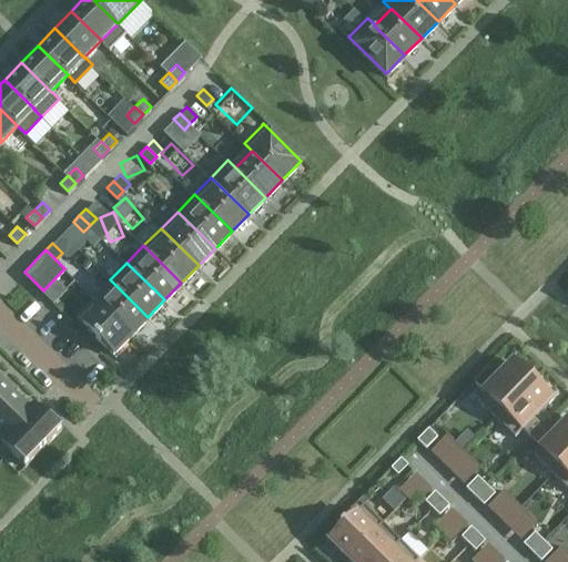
[(148,317),(110,279),(93,297),(131,334),(148,317)]
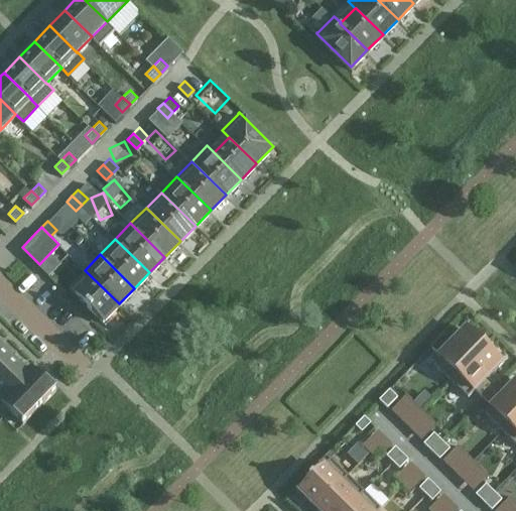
[(85,270),(70,285),(69,286),(103,321),(119,303),(85,270)]
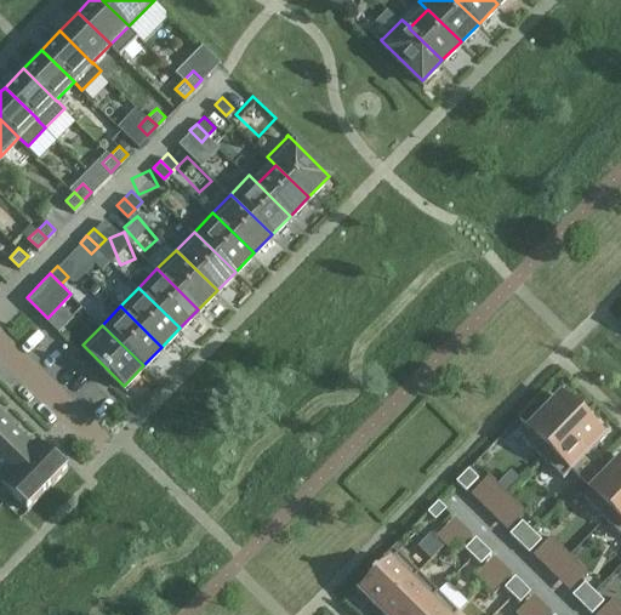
[(582,414),(588,408),(587,408),(586,409),(585,408),(576,399),(573,404),(560,393),(543,411),(534,402),(533,400),(518,415),(519,416),(529,426),(520,434),(541,455),(582,414)]
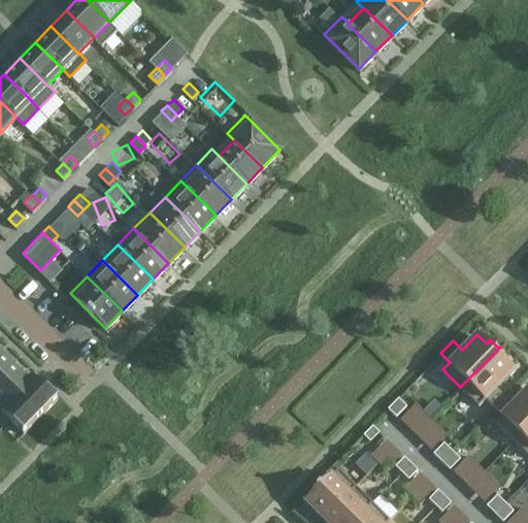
[(0,371),(11,360),(0,348),(0,371)]
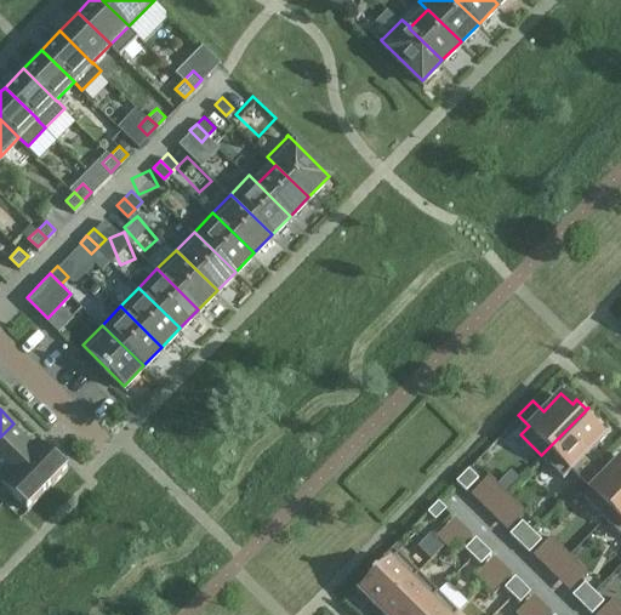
[(582,414),(541,455),(562,476),(570,467),(581,477),(581,478),(596,463),(594,463),(585,454),(596,440),(603,434),(582,414)]
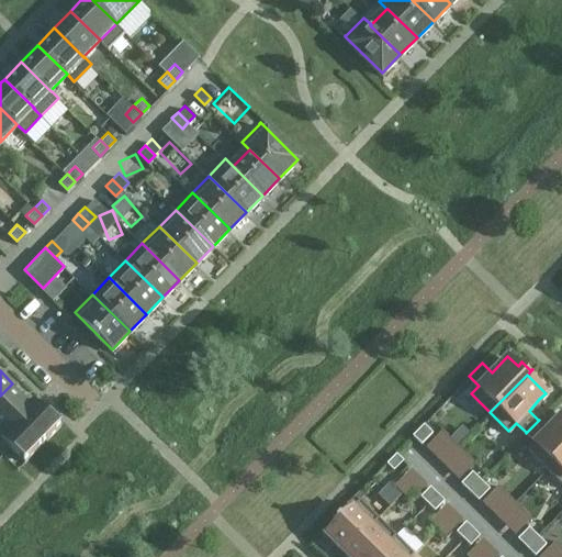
[(0,425),(1,427),(29,400),(12,383),(0,396),(0,425)]
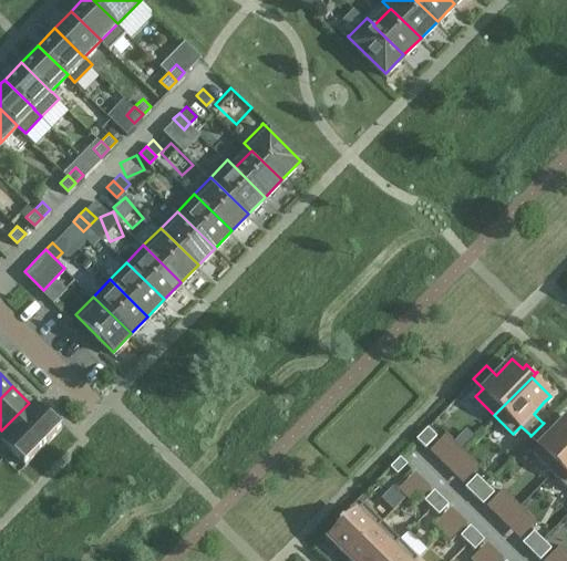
[(29,403),(1,430),(0,432),(0,437),(24,463),(61,425),(33,398),(29,403)]
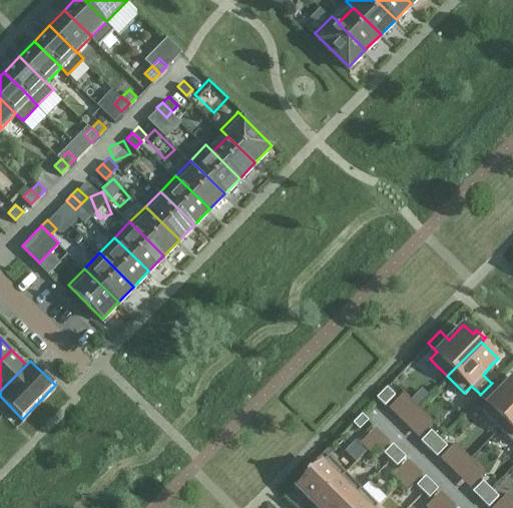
[(492,383),(480,395),(481,395),(489,403),(482,410),(499,427),(512,411),(512,377),(500,391),(492,384),(492,383)]
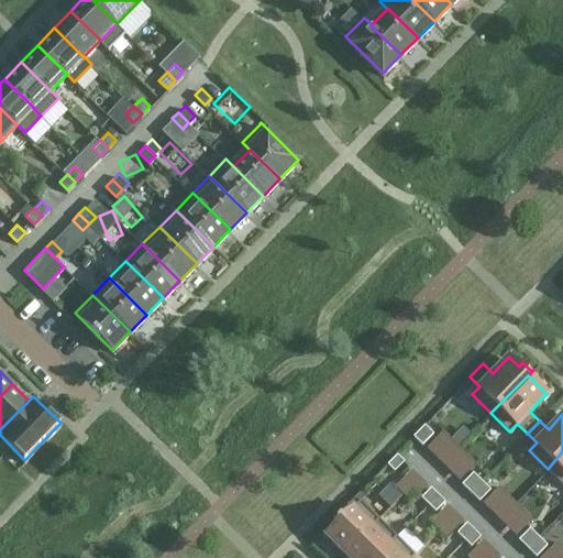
[(422,442),(433,430),(424,422),(414,434),(422,442)]
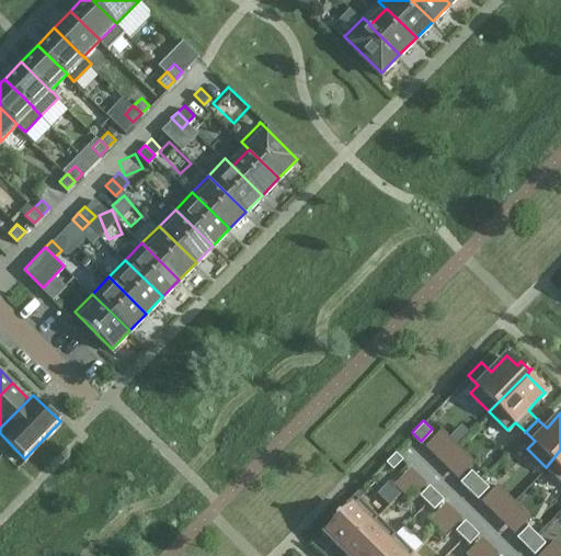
[(386,460),(393,467),(403,457),(396,450),(386,460)]
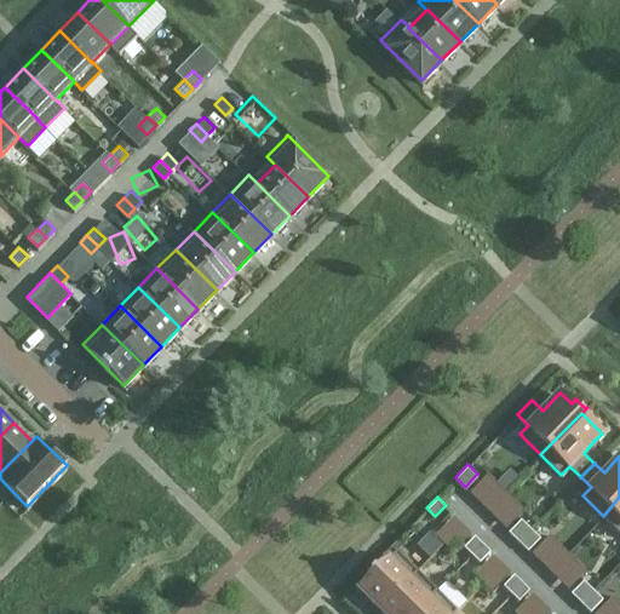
[(619,497),(603,516),(619,532),(619,497)]
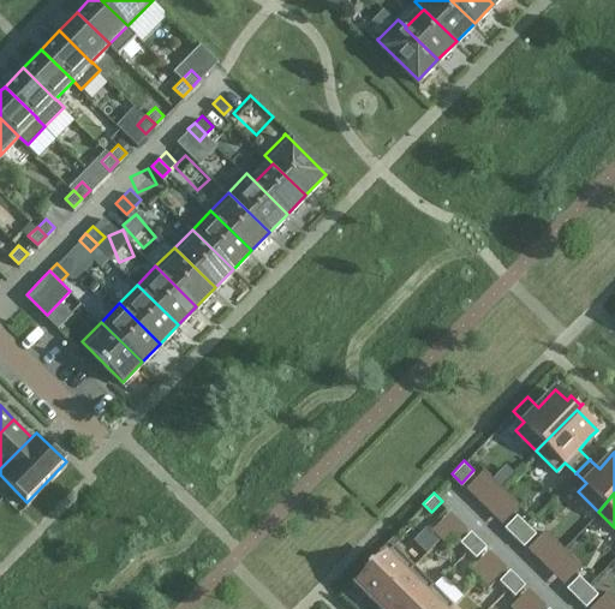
[(439,508),(424,521),(439,537),(453,525),(439,508)]
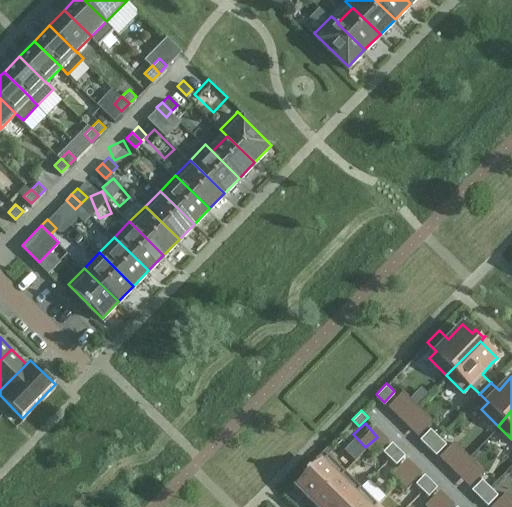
[(420,437),(428,445),(438,435),(430,427),(420,437)]
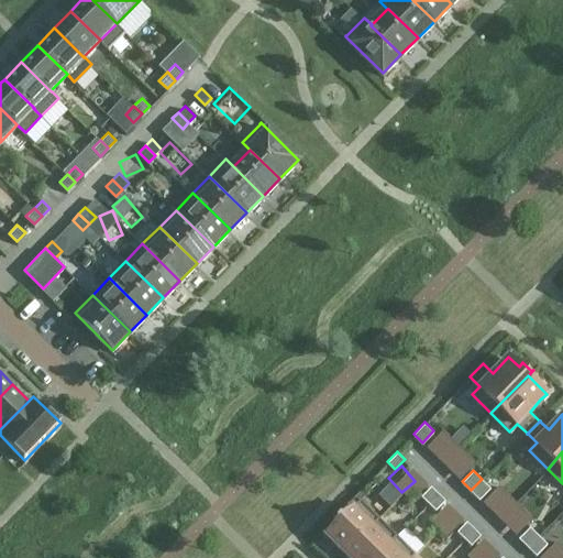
[(479,499),(490,487),(482,479),(471,490),(479,499)]
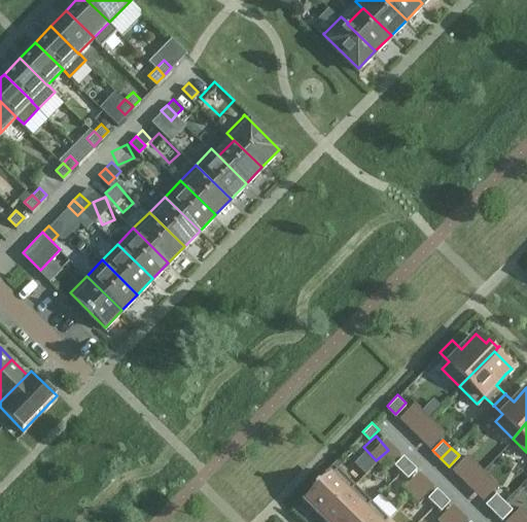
[(400,470),(410,460),(403,453),(394,462),(400,470)]
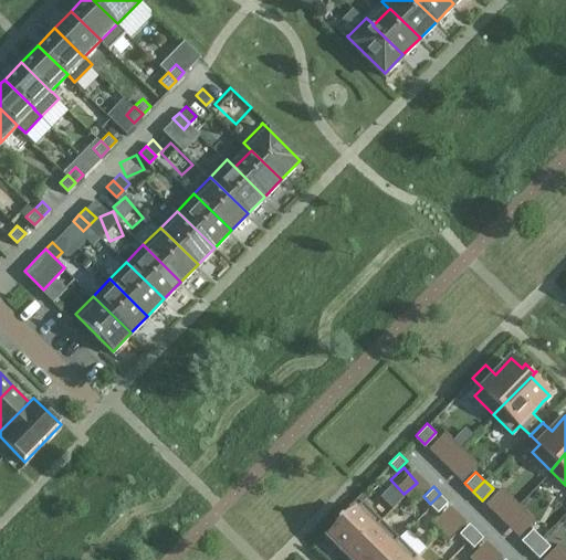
[(440,494),(430,504),(438,510),(448,500),(440,494)]
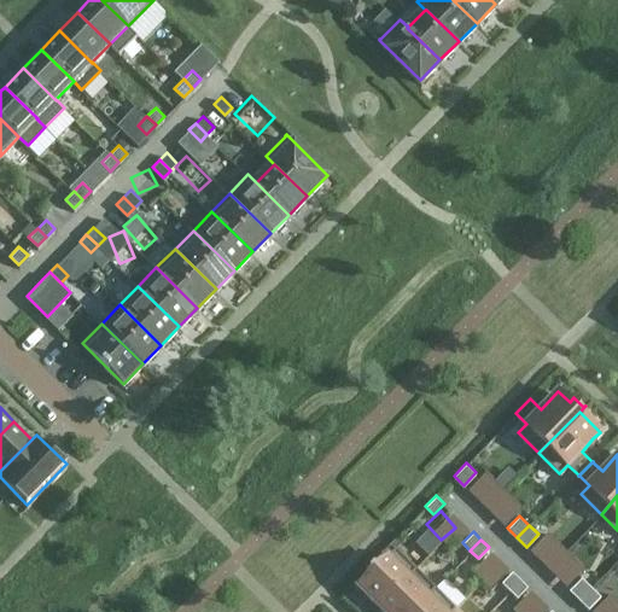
[(357,584),(378,605),(408,573),(408,575),(417,566),(396,546),(388,554),(383,549),(371,561),(375,566),(357,584)]
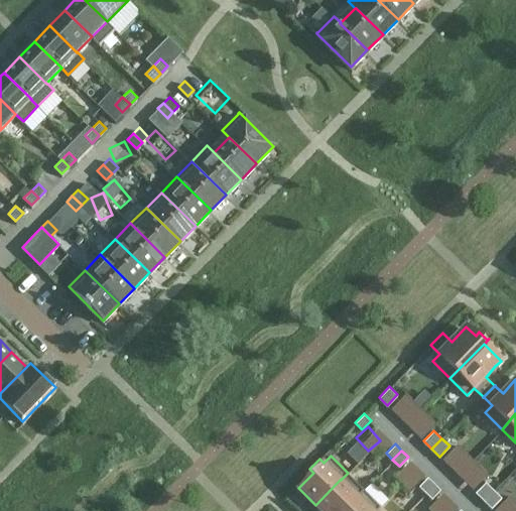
[(425,492),(434,483),(427,476),(419,485),(425,492)]
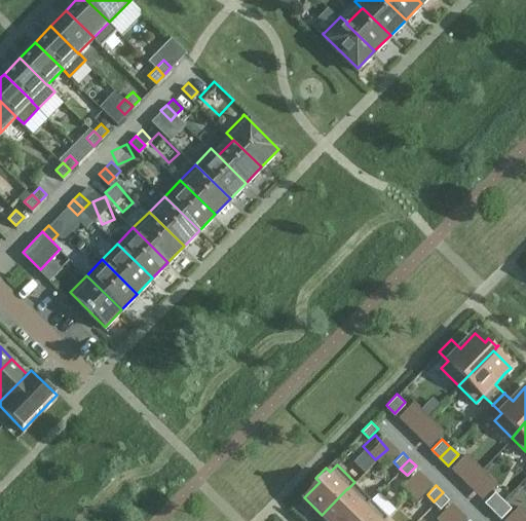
[(347,520),(364,505),(363,505),(347,489),(347,488),(322,515),(328,520),(347,520)]
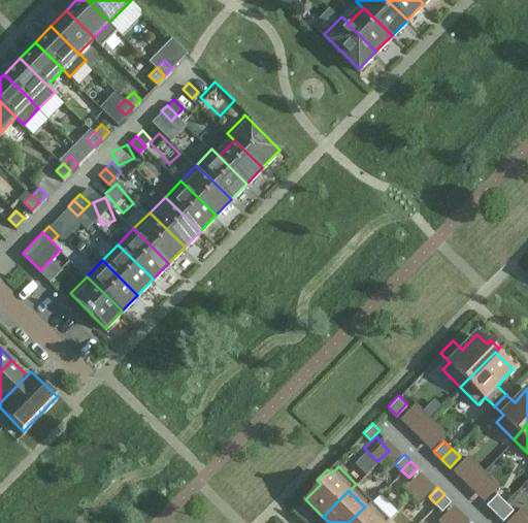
[(494,511),(505,500),(497,492),(487,503),(494,511)]
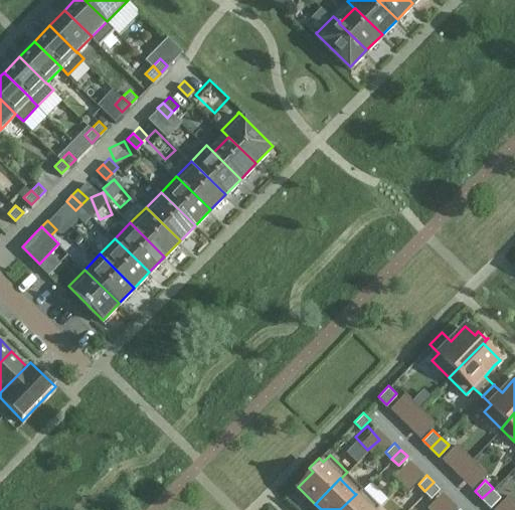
[(434,482),(424,491),(431,497),(440,488),(434,482)]
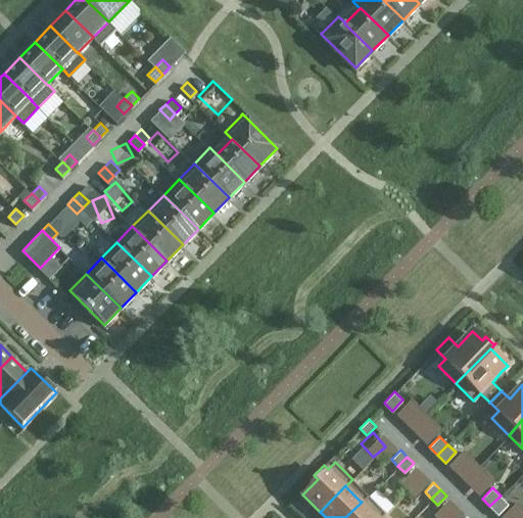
[(379,517),(386,512),(368,495),(361,502),(362,502),(345,517),(379,517)]
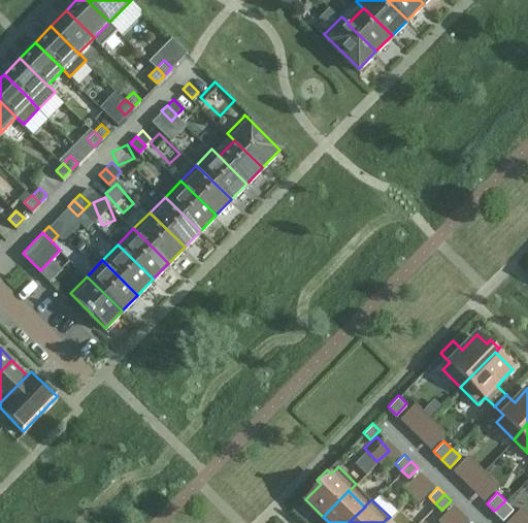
[(505,500),(494,511),(502,519),(513,509),(505,500)]
